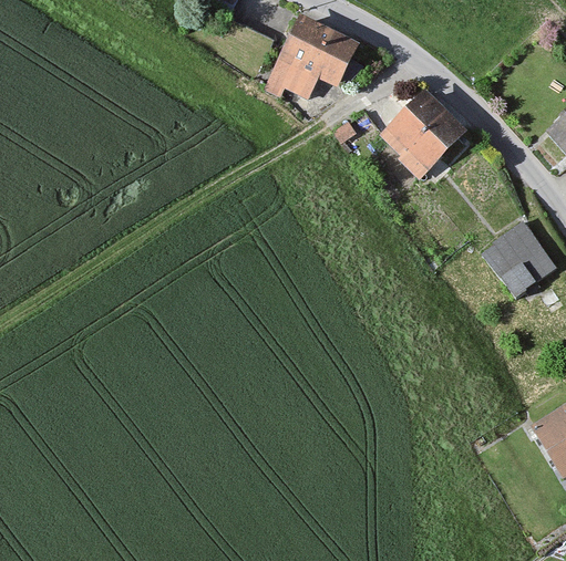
[(358,44),(297,16),(261,90),(278,96),(281,90),(306,102),(317,79),(337,89),(358,44)]
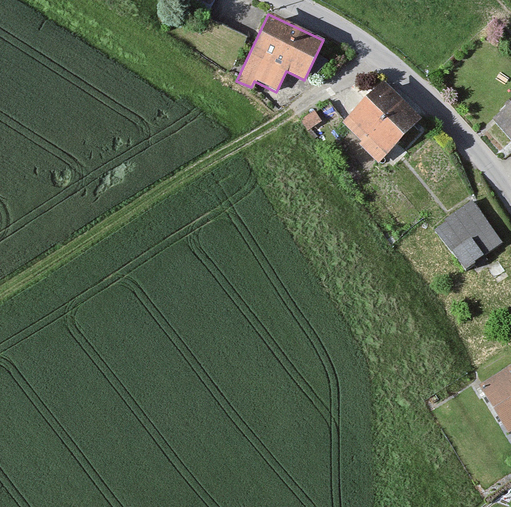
[(421,119),(383,81),(342,121),(361,141),(359,144),(377,163),(421,119)]
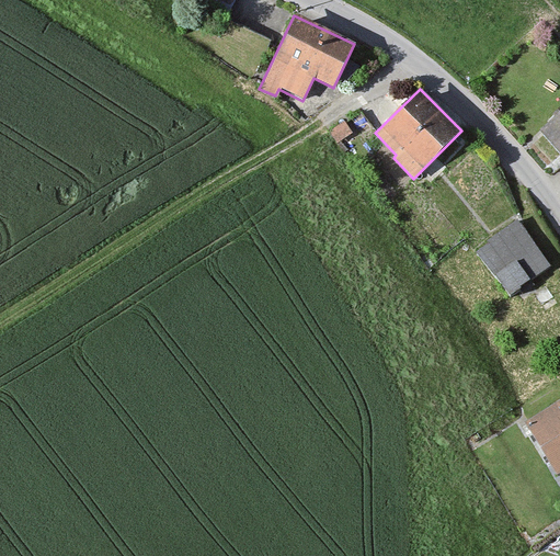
[(559,112),(539,132),(559,154),(559,112)]
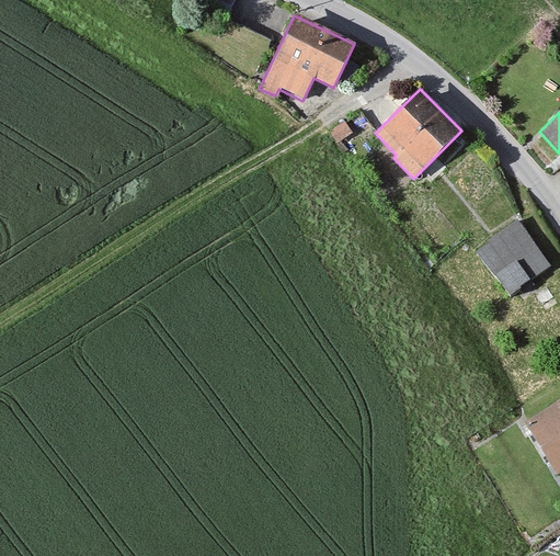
[(352,132),(347,121),(330,127),(334,138),(352,132)]
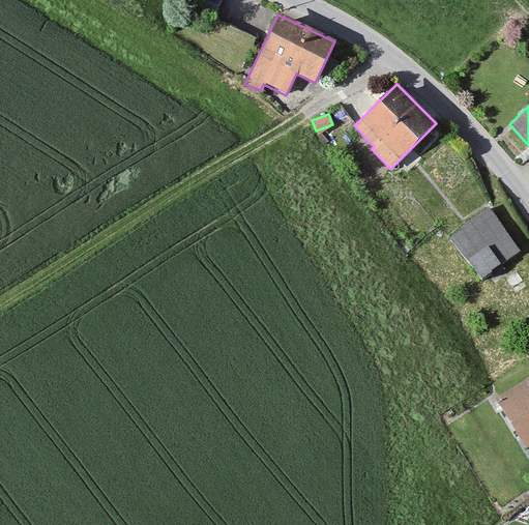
[(520,251),(489,206),(459,227),(461,229),(450,236),(480,279),(520,251)]
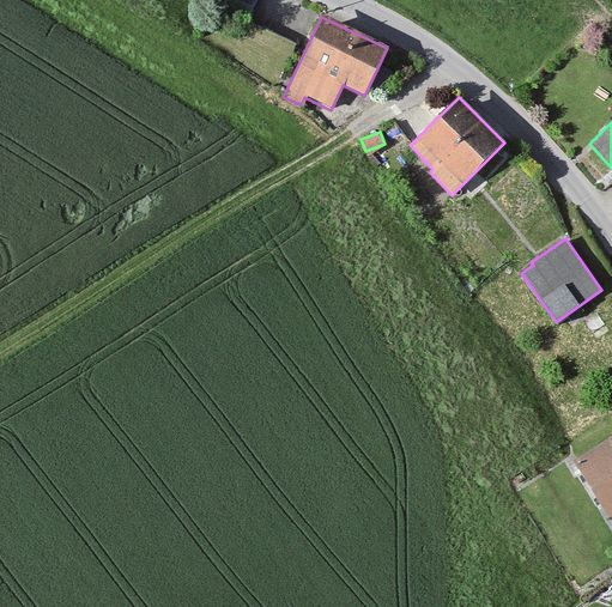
[(611,435),(573,457),(609,517),(611,515),(611,435)]
